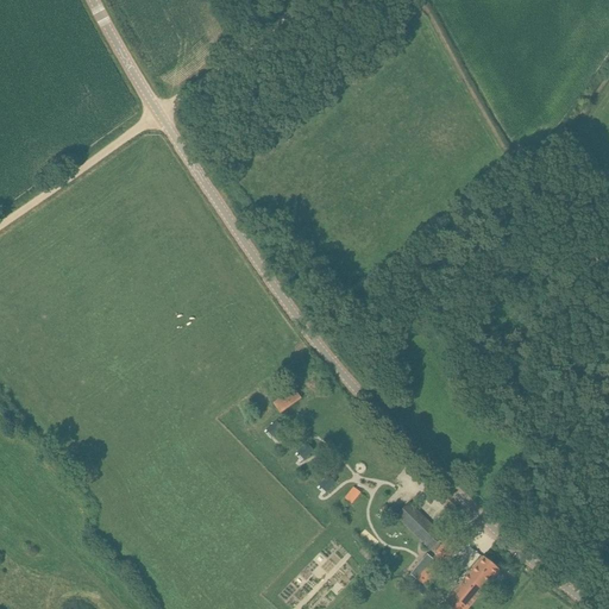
[(301,399),(294,388),(272,402),(281,414),(301,399)]
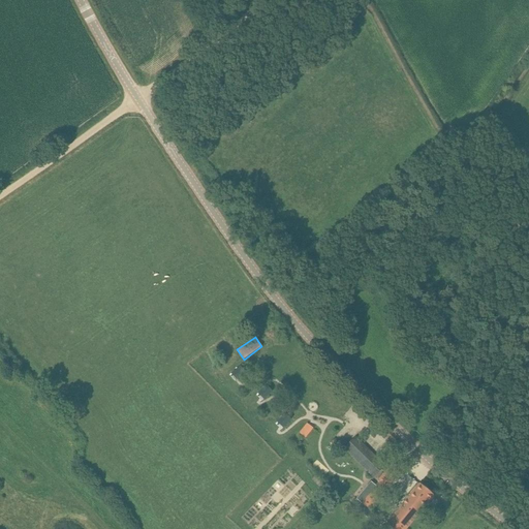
[(244,377),(249,372),(242,365),(237,370),(244,377)]
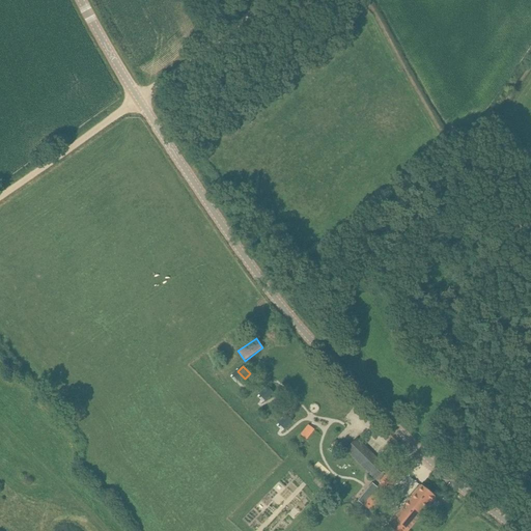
[(268,400),(273,394),(266,387),(260,393),(268,400)]
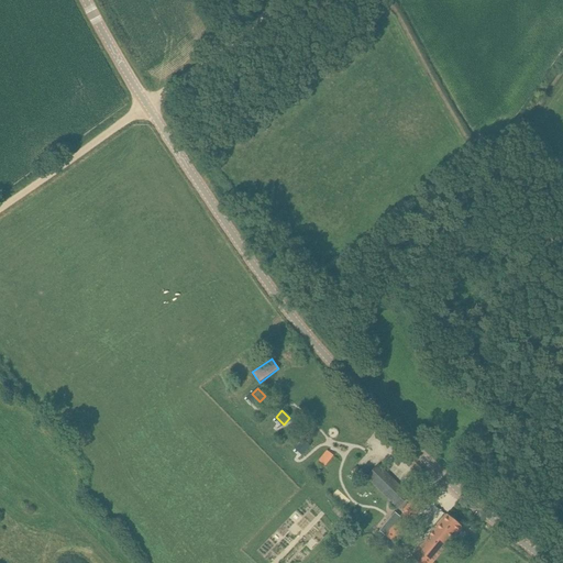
[(301,441),(309,449),(316,443),(308,435),(301,441)]
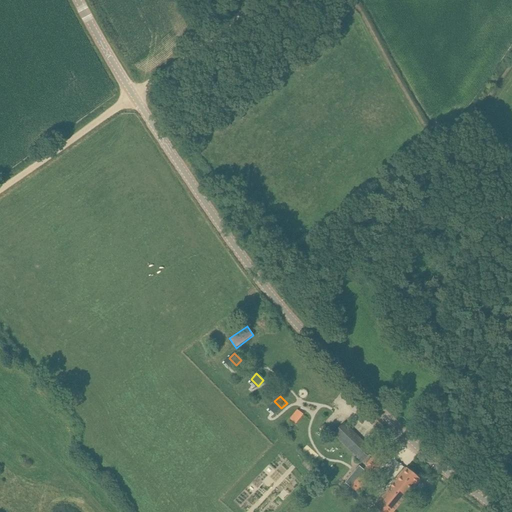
[(298,410),(291,420),(296,424),(303,415),(298,410)]
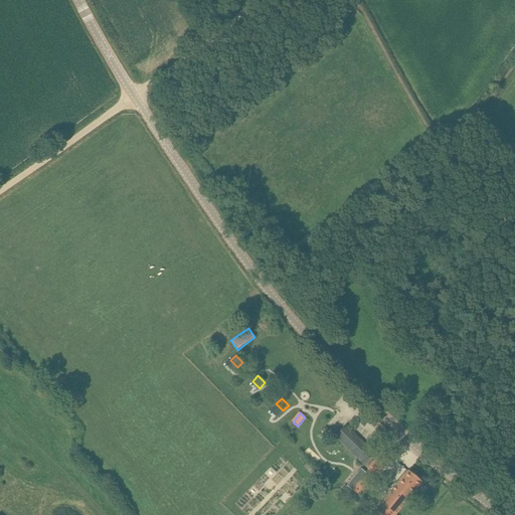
[(346,425),(339,433),(335,437),(363,465),(375,454),(346,425)]
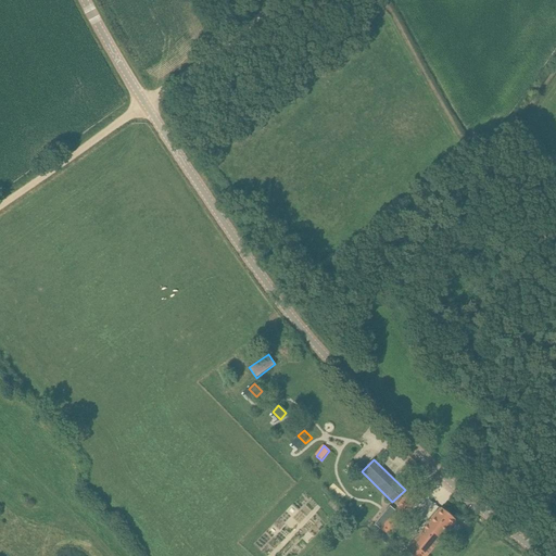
[(422,493),(414,485),(400,503),(401,504),(396,509),(394,507),(378,527),(389,535),(422,493)]
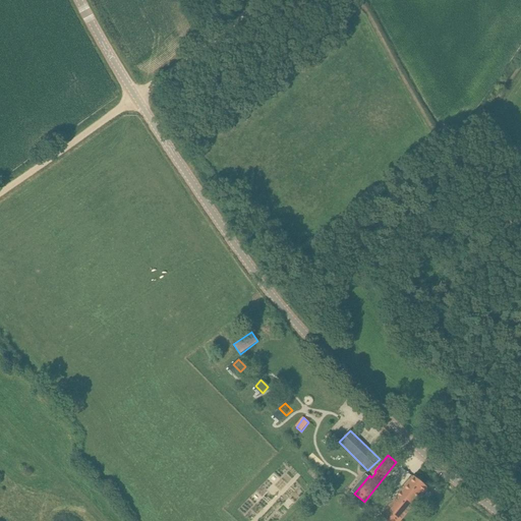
[(400,520),(427,488),(413,476),(375,520),(400,520)]
